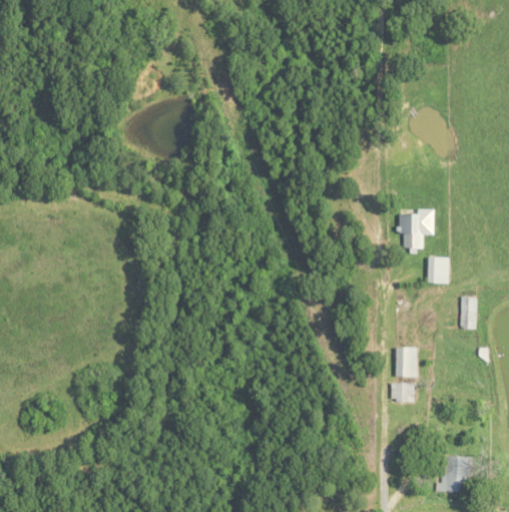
[(434,233),(433,208),(417,208),(417,213),(398,214),(398,231),(404,231),(404,247),(424,246),(424,234),(434,233)]
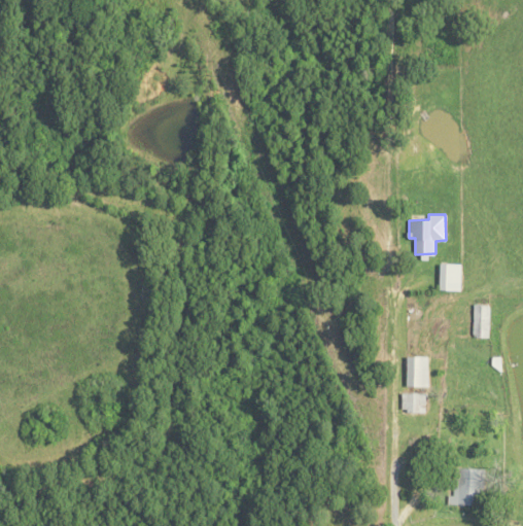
[(460,264),(440,264),(440,289),(460,290),(460,264)]
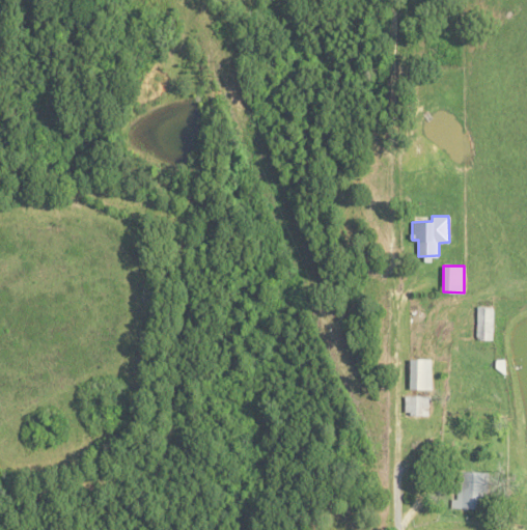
[(411,359),(411,389),(433,389),(433,359),(411,359)]
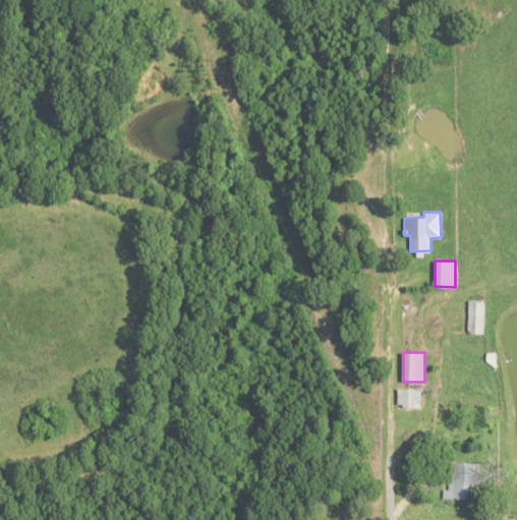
[(421,388),(398,388),(398,406),(421,407),(421,388)]
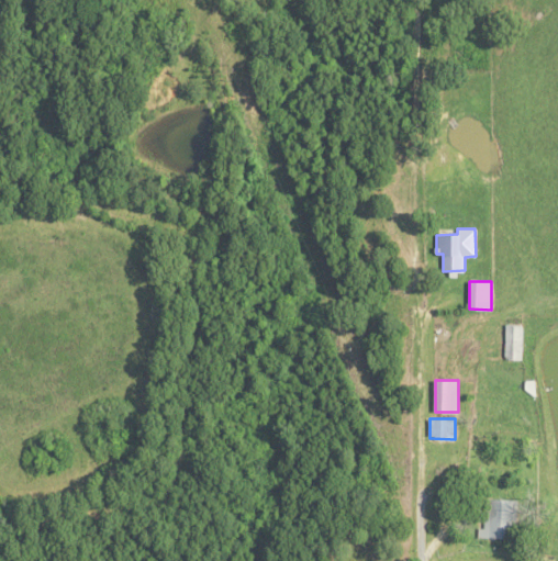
[(515,498),(486,498),(484,538),(514,539),(515,498)]
